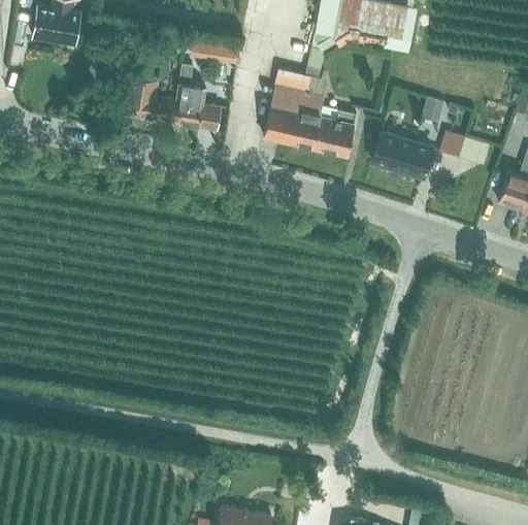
[(35,4),(31,39),(73,45),(77,11),(70,10),(71,1),(78,2),(78,0),(52,0),(51,6),(35,4)]
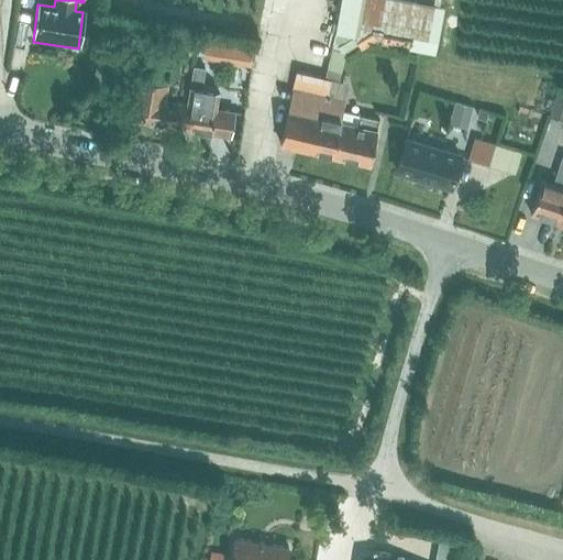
[(335,0),(333,18),(356,21),(357,12),(409,20),(406,37),(430,42),(435,0),(335,0)]
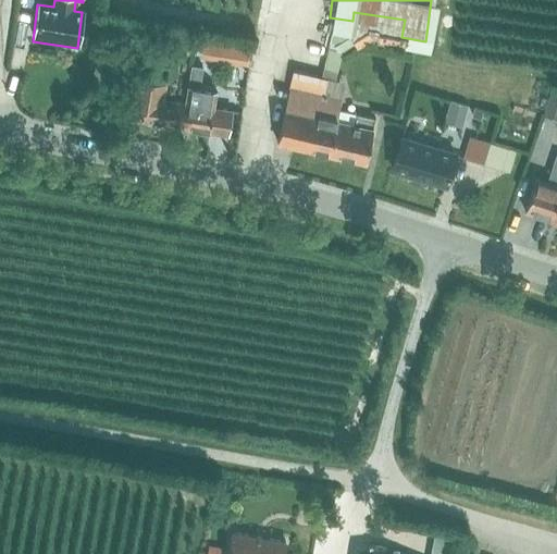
[(322,37),(319,62),(332,64),(335,39),(322,37)]
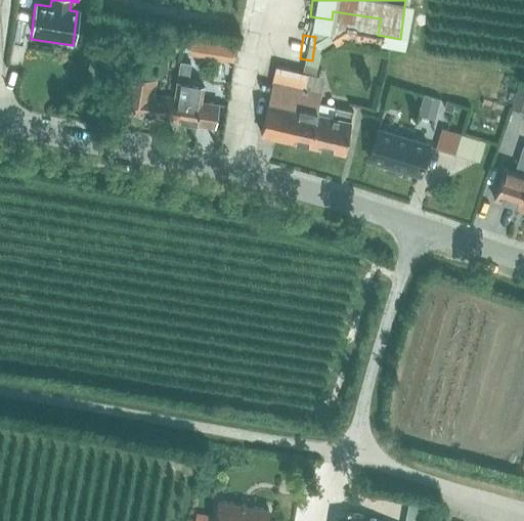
[(190,39),(187,55),(234,62),(236,46),(190,39)]
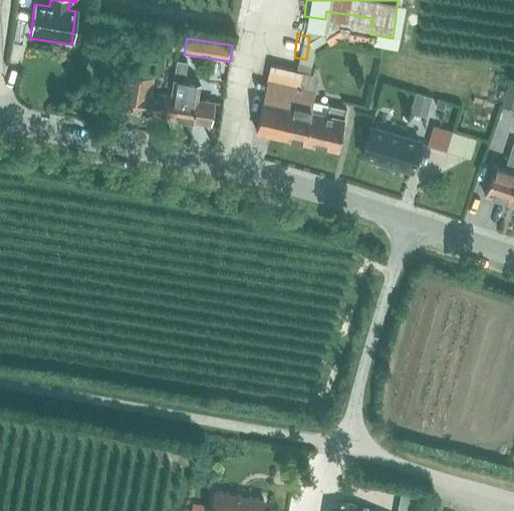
[(199,84),(185,81),(188,62),(176,60),(173,80),(172,88),(170,96),(167,118),(211,125),(214,102),(197,100),(199,84)]
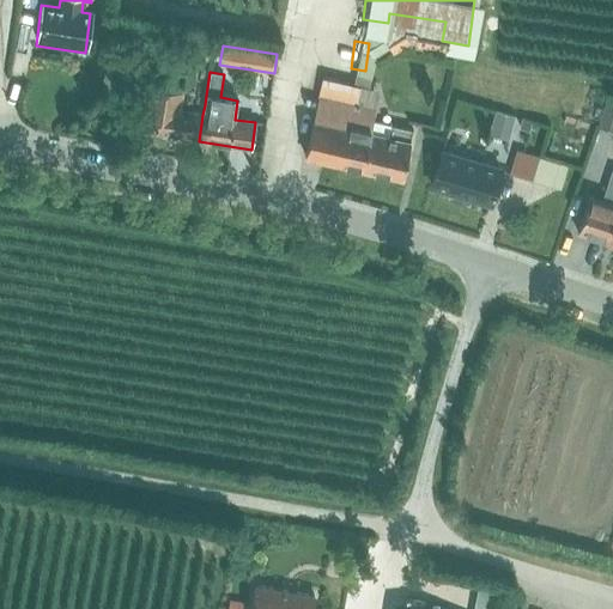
[(377,113),(360,109),(365,90),(323,80),(320,98),(319,98),(304,159),(401,183),(413,135),(374,126),(377,113)]
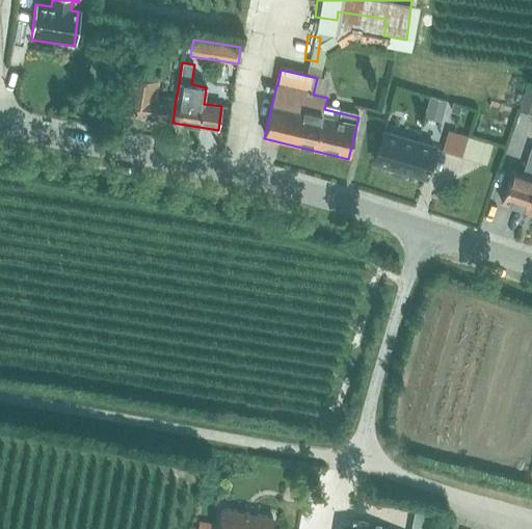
[(123,115),(173,123),(176,100),(156,97),(158,82),(129,77),(123,115)]
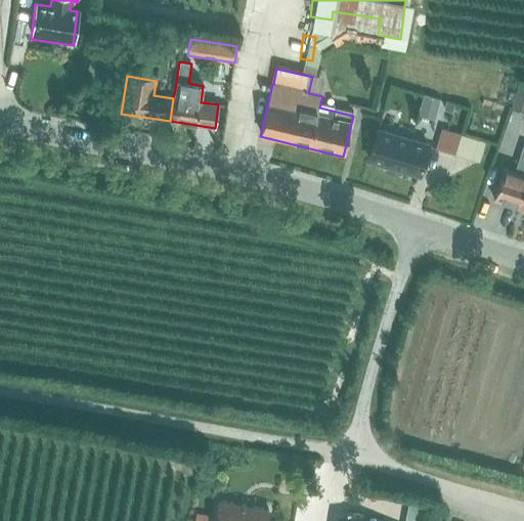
[(523,112),(523,83),(520,82),(512,109),(523,112)]
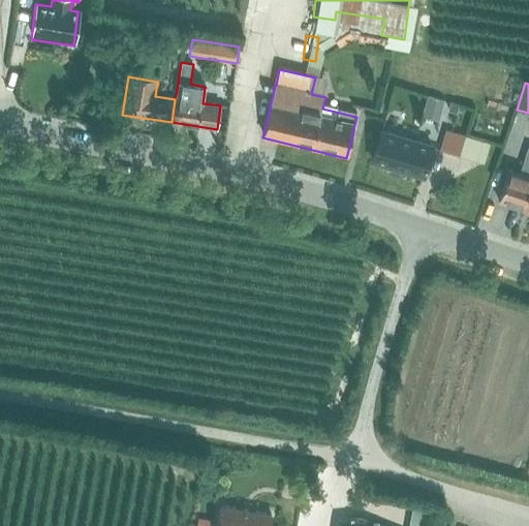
[(429,100),(425,116),(437,120),(442,104),(429,100)]
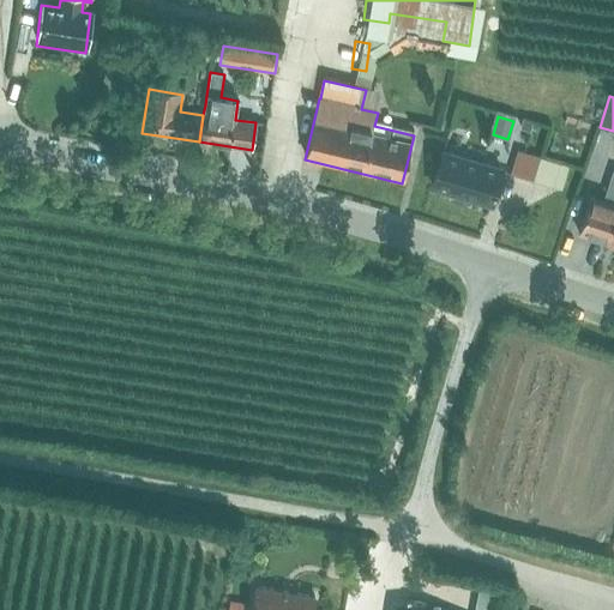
[(523,122),(521,132),(529,134),(531,125),(523,122)]
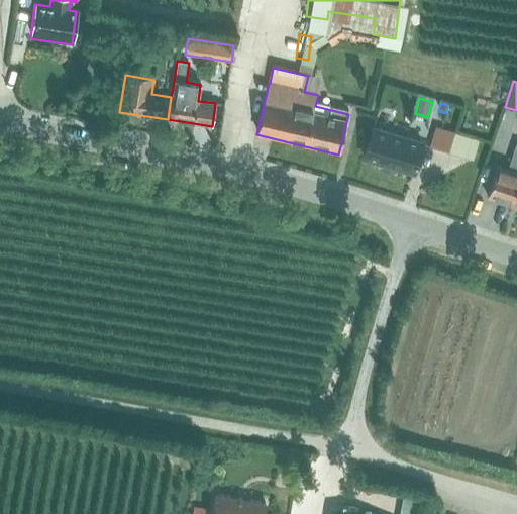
[(435,128),(429,148),(449,155),(455,134),(435,128)]
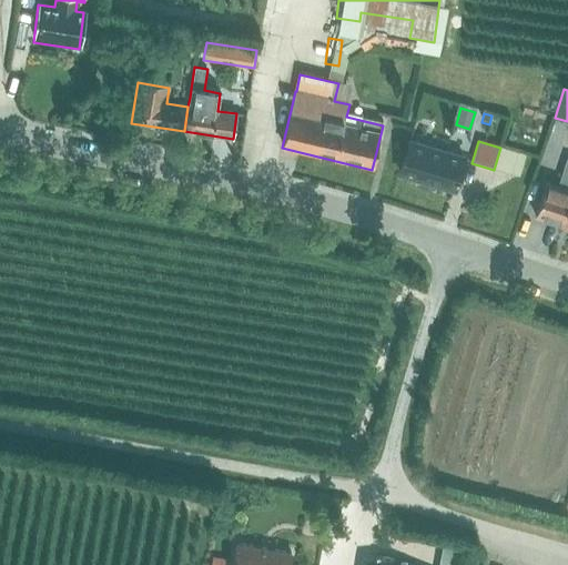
[(465,160),(409,143),(401,174),(455,191),(465,160)]
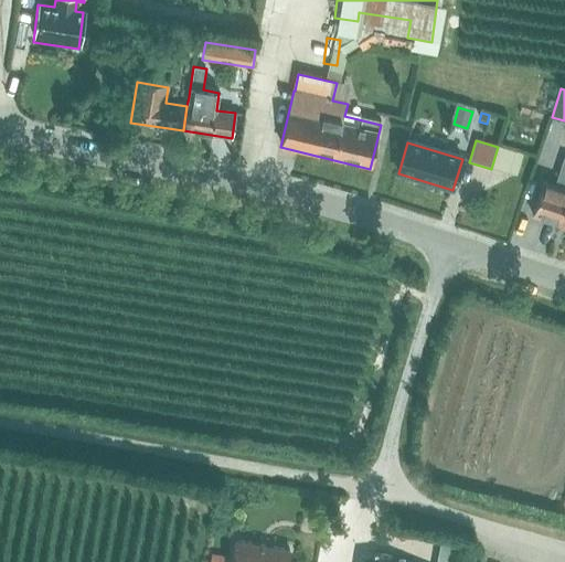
[(558,224),(564,203),(564,160),(555,187),(543,182),(532,215),(558,224)]
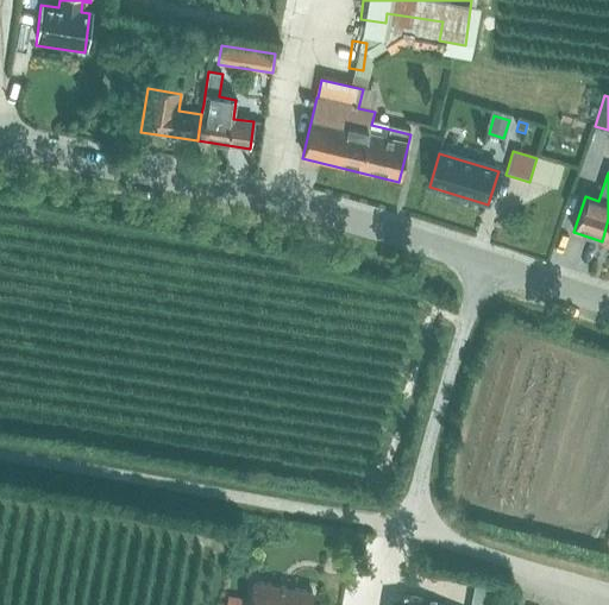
[(608,455),(608,454),(608,409),(563,395),(550,436),(608,455)]
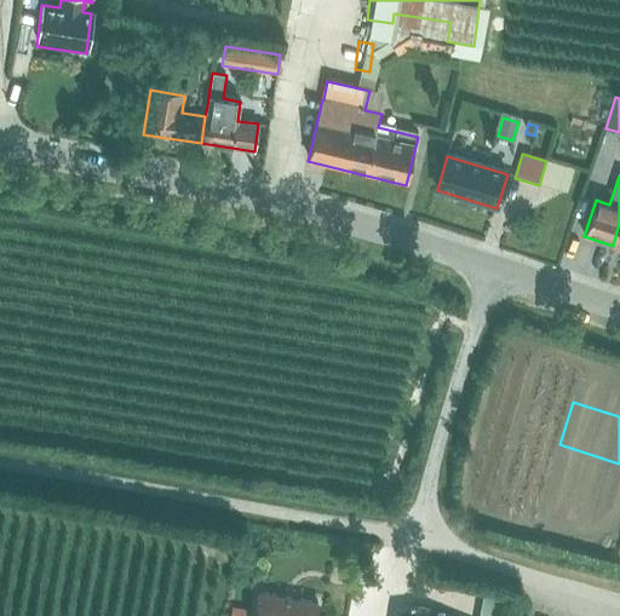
[(283,599),(260,596),(257,615),(317,615),(320,605),(297,602),(297,600),(283,599)]
